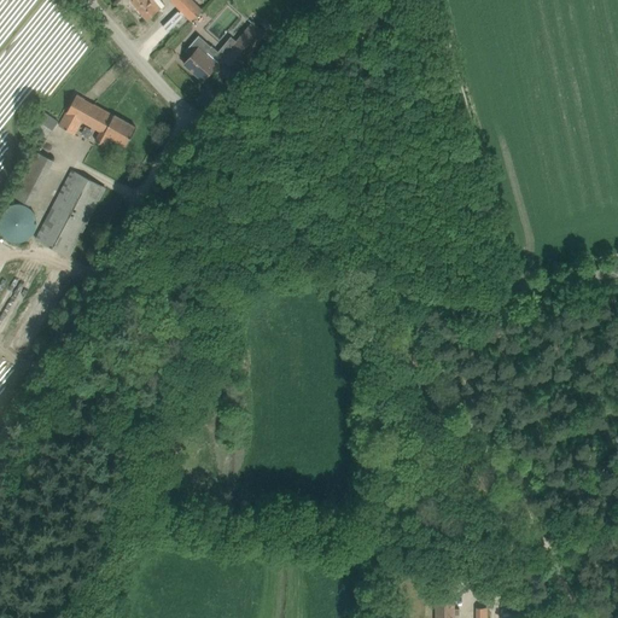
[(130,0),(147,19),(165,5),(161,0),(130,0)]
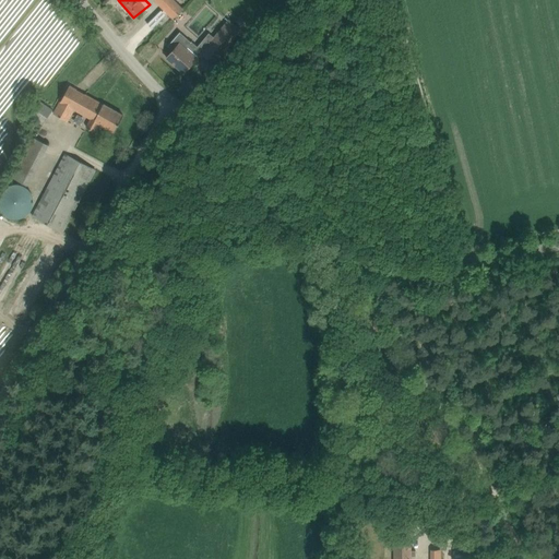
[(154,0),(173,19),(182,10),(173,0),(154,0)]
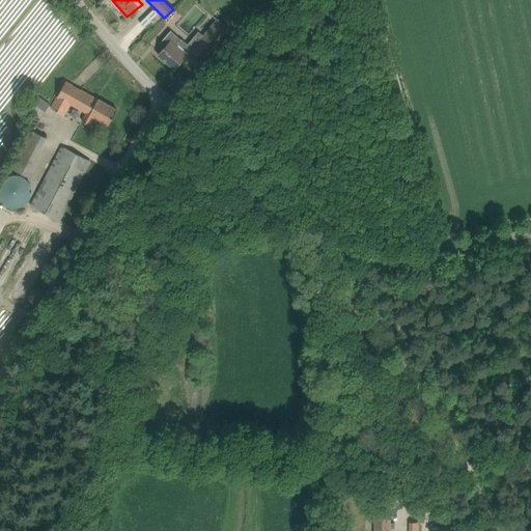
[(225,0),(221,6),(227,11),(235,0),(225,0)]
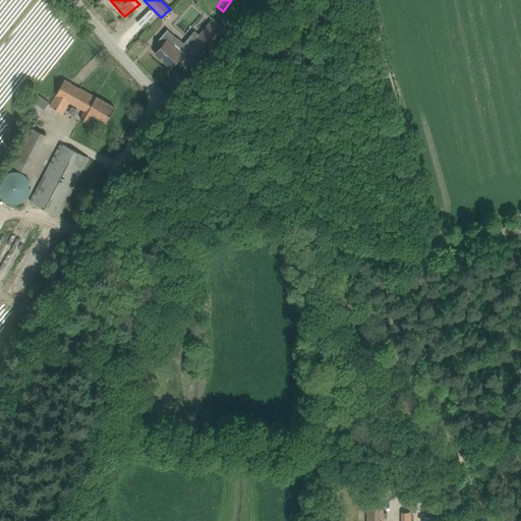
[(171,68),(181,57),(187,49),(199,60),(217,40),(205,29),(188,48),(178,39),(178,38),(177,40),(167,31),(168,31),(167,30),(157,42),(161,47),(155,54),(171,68)]
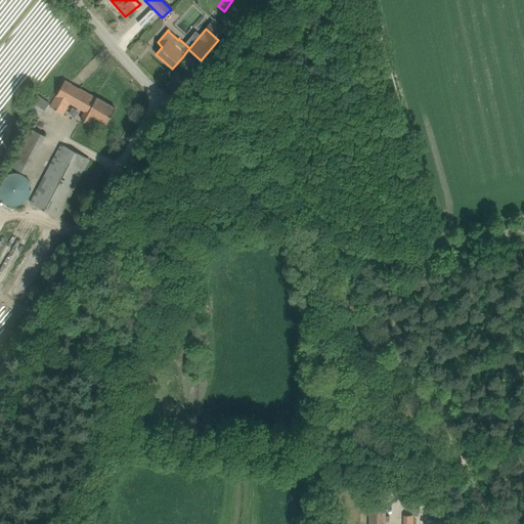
[(56,95),(50,106),(62,114),(69,102),(85,112),(81,119),(87,123),(92,116),(107,124),(116,108),(80,88),(78,89),(72,86),(72,84),(64,80),(56,95)]
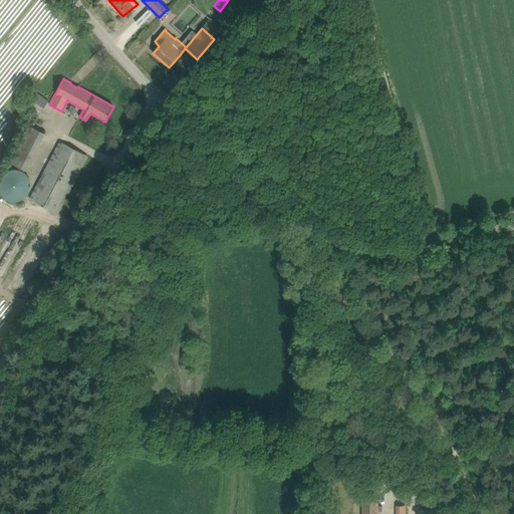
[(21,102),(39,114),(48,101),(30,88),(21,102)]
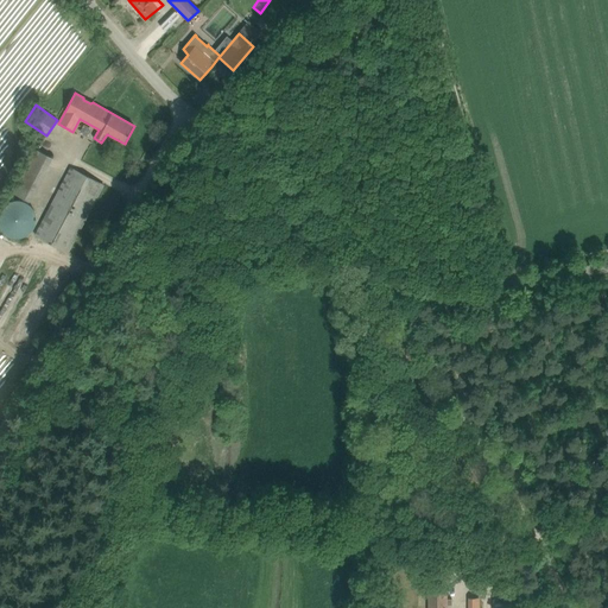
[(8,190),(30,202),(52,158),(31,146),(8,190)]
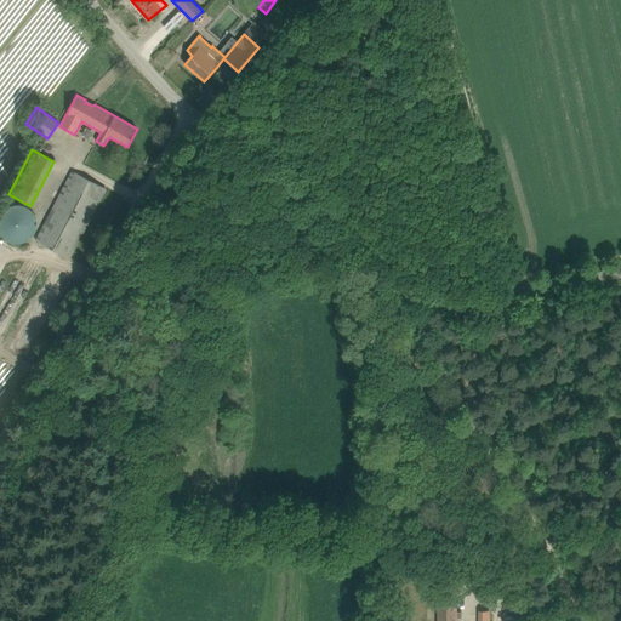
[(36,240),(58,252),(69,257),(106,189),(73,171),(36,240)]
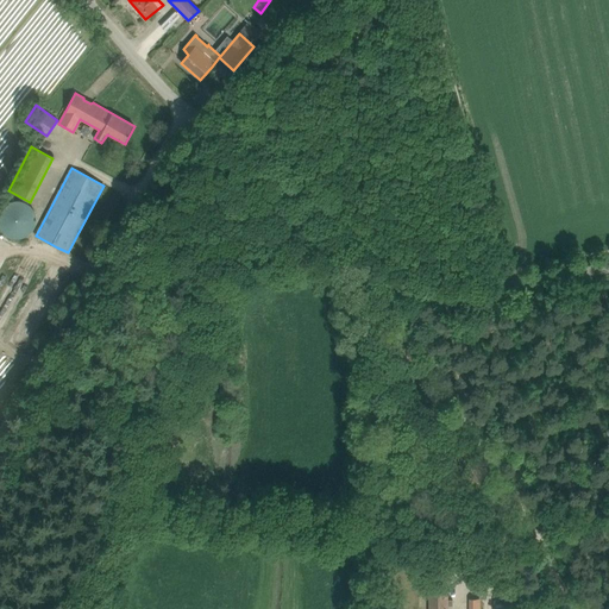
[(0,230),(1,232),(6,236),(11,238),(17,239),(23,238),(27,236),(32,232),(36,226),(37,221),(36,214),(35,209),(31,205),(25,201),(20,200),(14,199),(8,201),(4,205),(0,207),(0,230)]
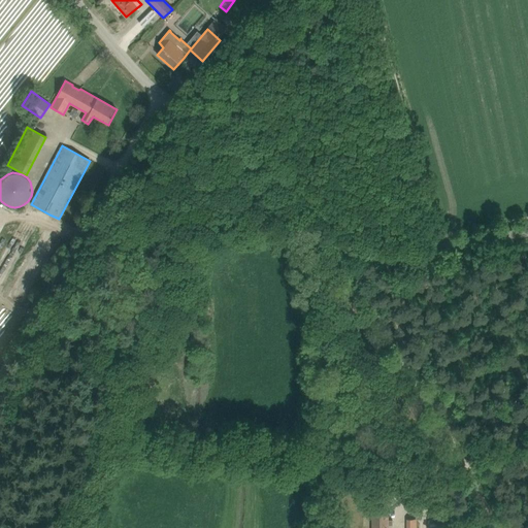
[(372,503),(372,527),(388,527),(388,503),(372,503)]
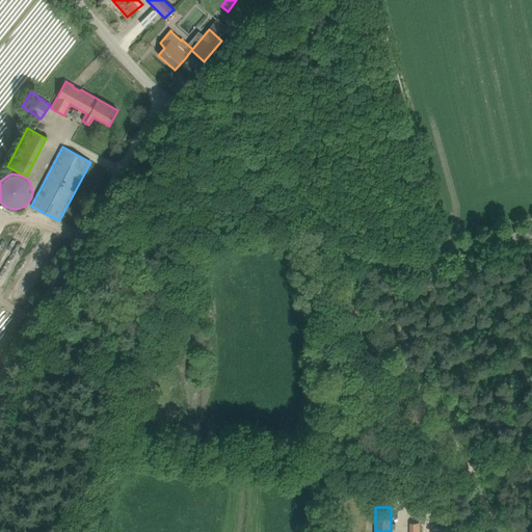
All buildings are outlined.
